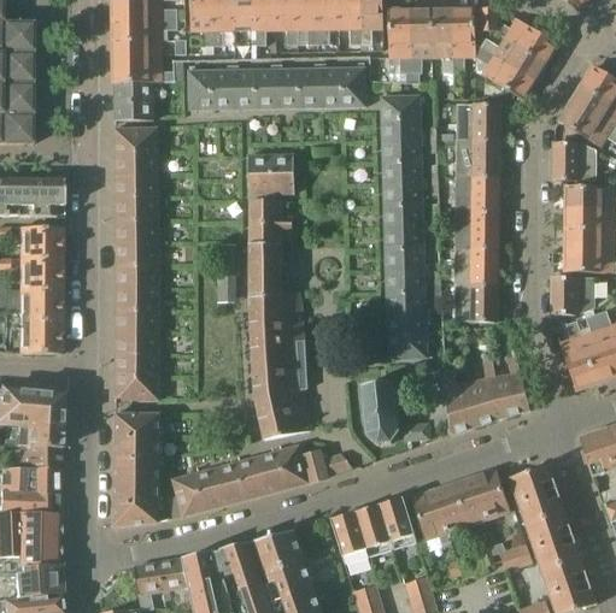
[(0,142),(31,143),(33,21),(3,19),(1,0),(0,0),(0,142)]
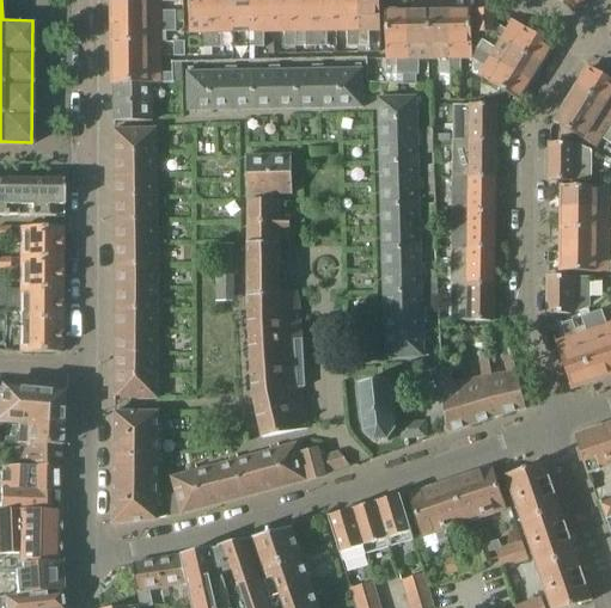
[(159,10),(159,0),(112,0),(112,20),(173,19),(173,10),(159,10)]
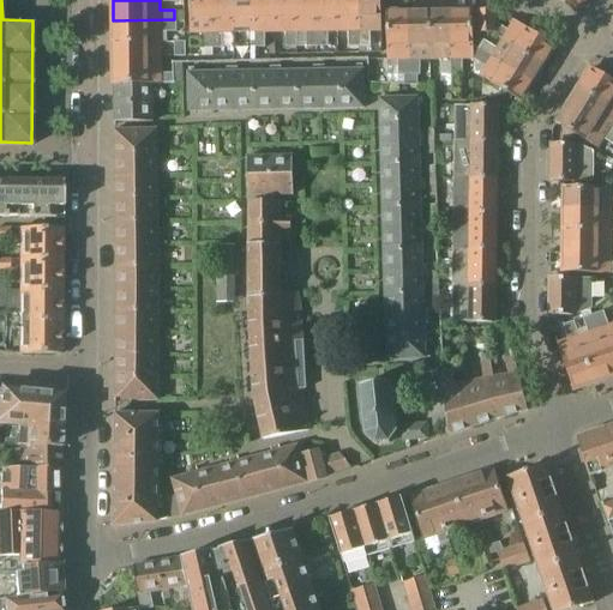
[(188,0),(188,46),(200,46),(200,53),(212,53),(212,46),(210,46),(210,0),(188,0)]
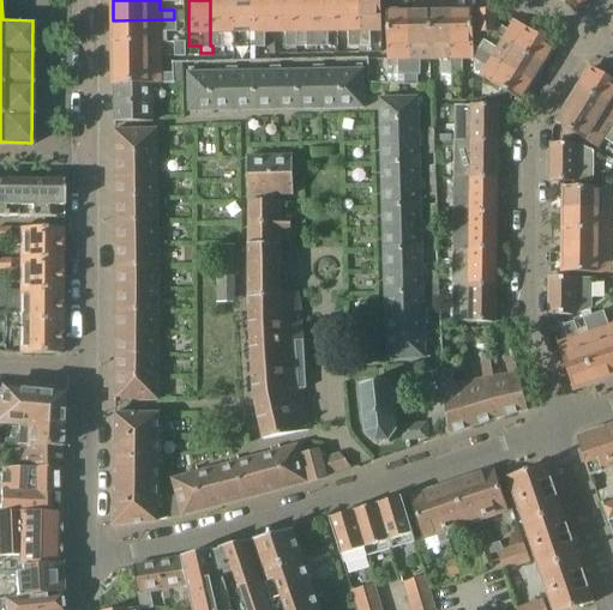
[(210,0),(210,46),(212,46),(221,46),(221,29),(232,29),(230,0),(210,0)]
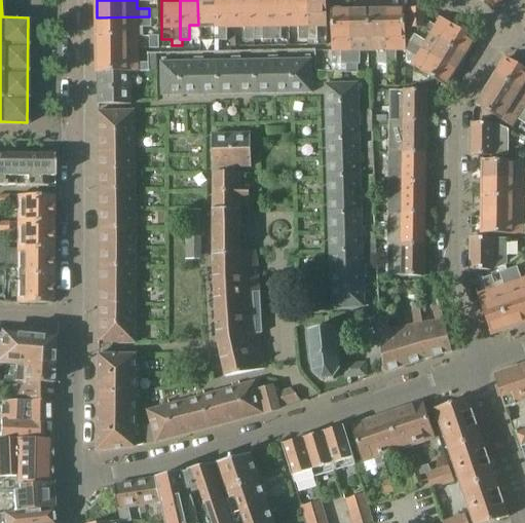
[(197,0),(198,25),(208,25),(208,38),(217,38),(216,0),(197,0)]
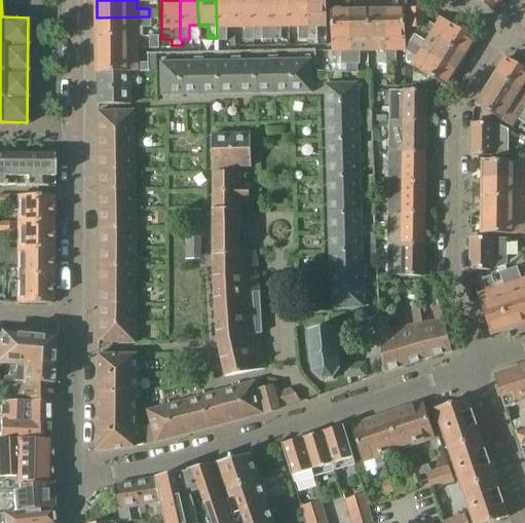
[(225,25),(234,25),(233,0),(216,0),(217,38),(225,37),(225,25)]
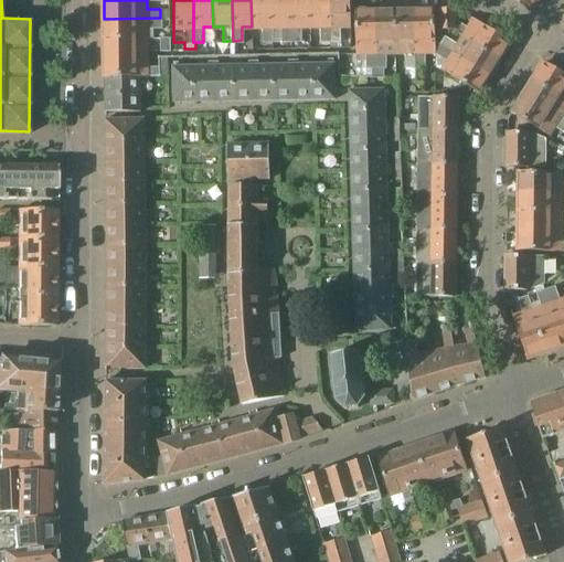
[(251,0),(252,27),(262,27),(262,41),(272,41),(270,0),(251,0)]
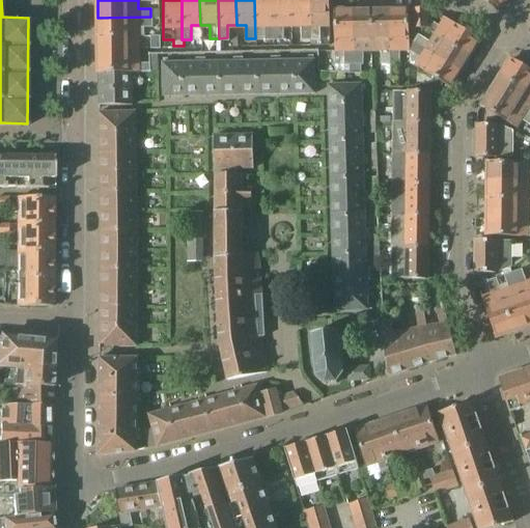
[(254,0),(255,38),(265,37),(265,44),(274,44),(274,37),(273,0),(254,0)]
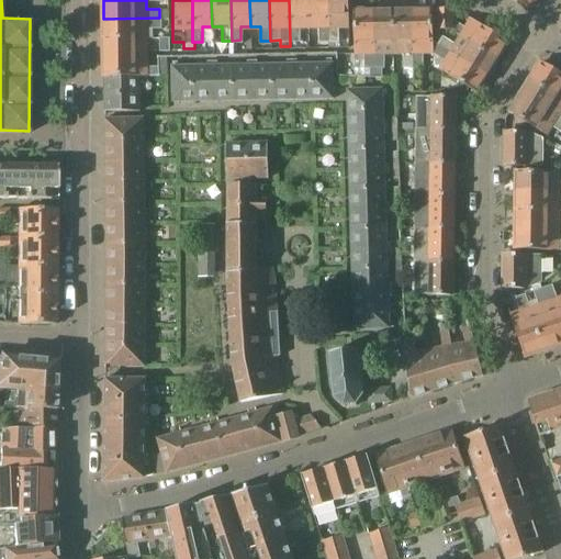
[(289,0),(290,40),(299,40),(299,26),(309,26),(307,0),(289,0)]
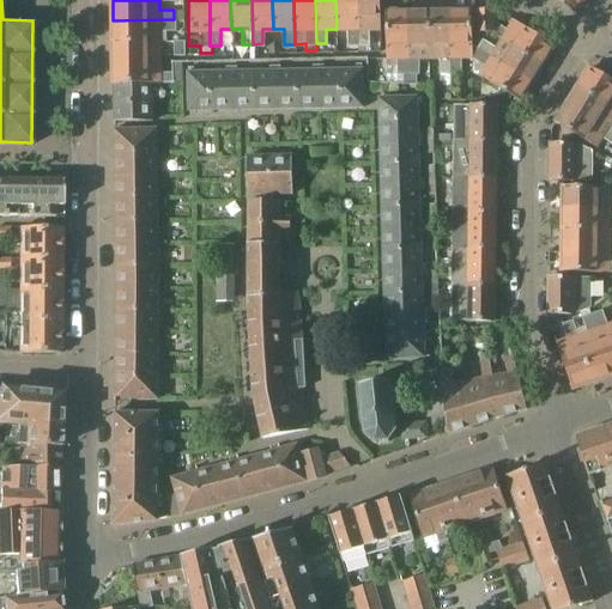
[(335,0),(337,29),(346,29),(347,43),(357,43),(356,0),(335,0)]
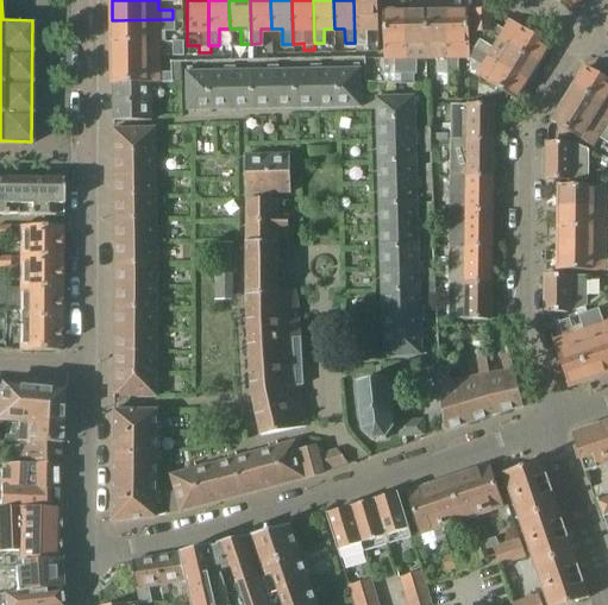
[(353,0),(355,43),(365,43),(365,27),(377,27),(376,0),(353,0)]
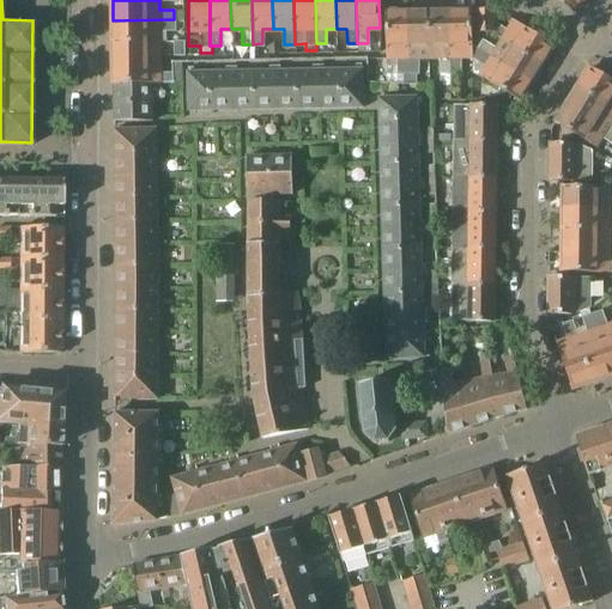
[(407,10),(408,72),(418,72),(418,56),(430,56),(429,8),(407,10)]
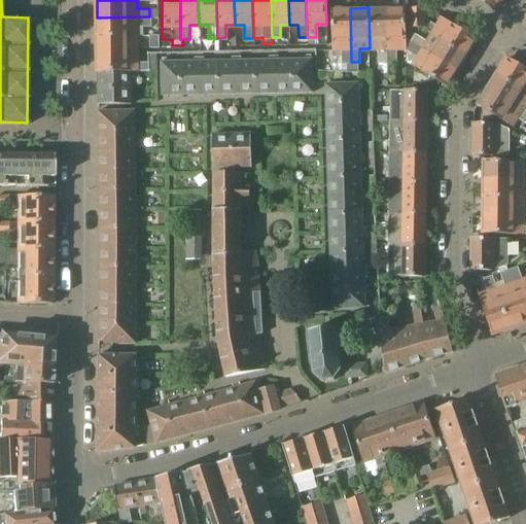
[(369,7),(370,48),(379,48),(379,61),(387,61),(387,7),(369,7)]
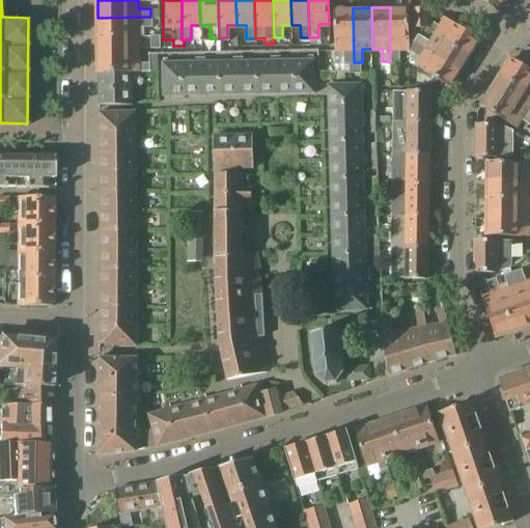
[(408,7),(390,7),(390,61),(399,61),(399,49),(409,48),(408,7)]
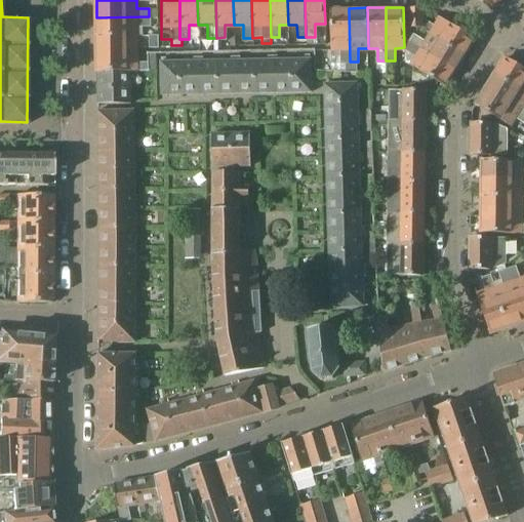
[(422,25),(422,17),(422,7),(408,7),(408,25),(422,25)]
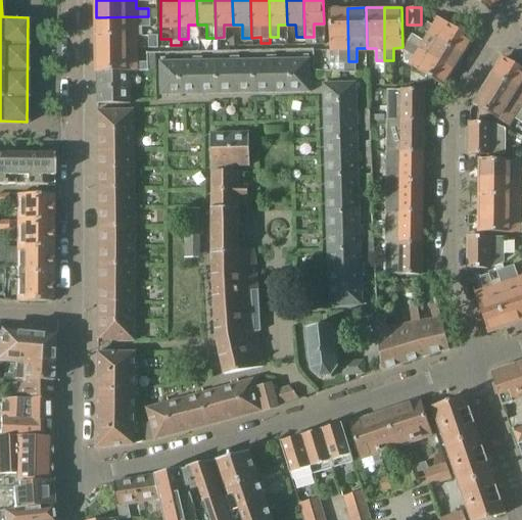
[(343,68),(343,61),(348,61),(347,8),(329,8),(329,49),(329,68),(343,68)]
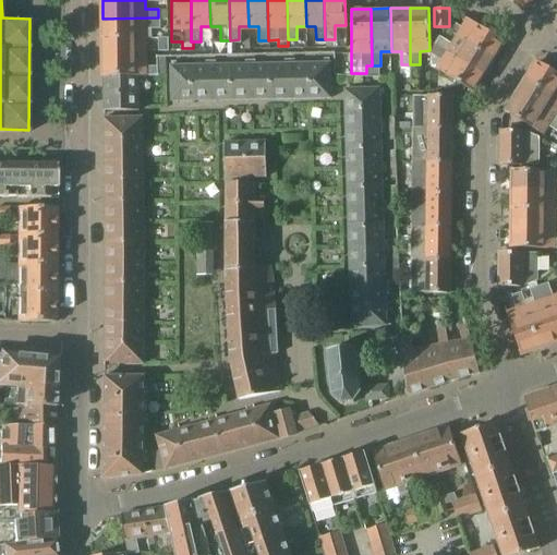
[(450,31),(456,34),(493,57),(504,39),(467,16),(461,25),(450,19),(450,31)]
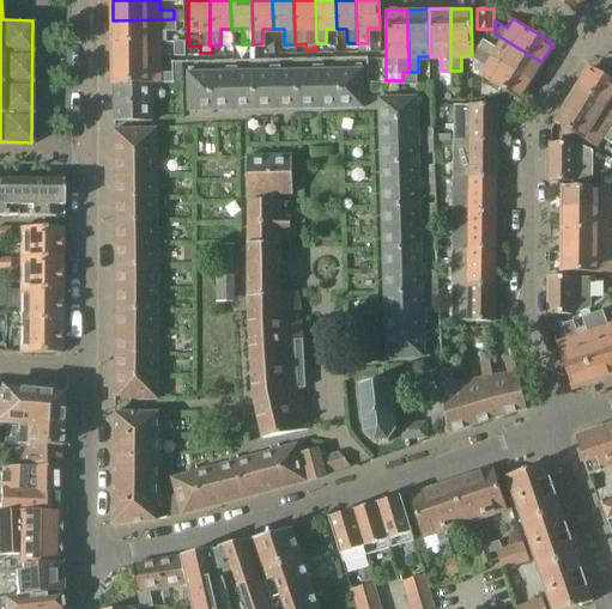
[(113,20),(113,38),(159,38),(159,29),(174,29),(174,19),(113,20)]
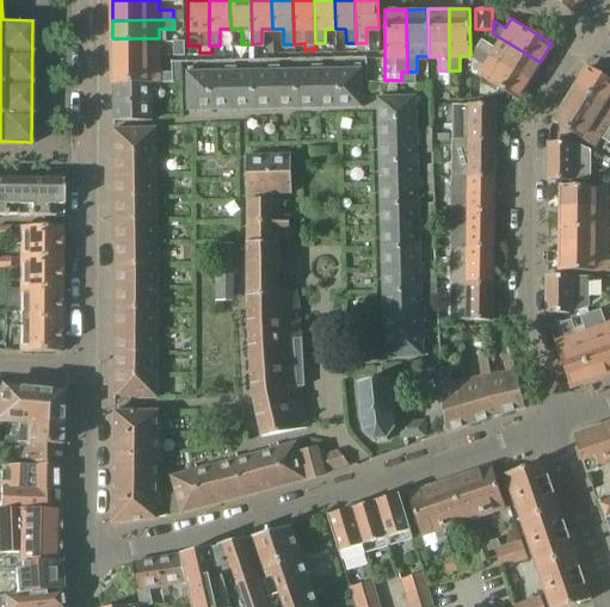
[(481,37),(476,47),(529,79),(540,62),(499,37),(494,45),(481,37)]
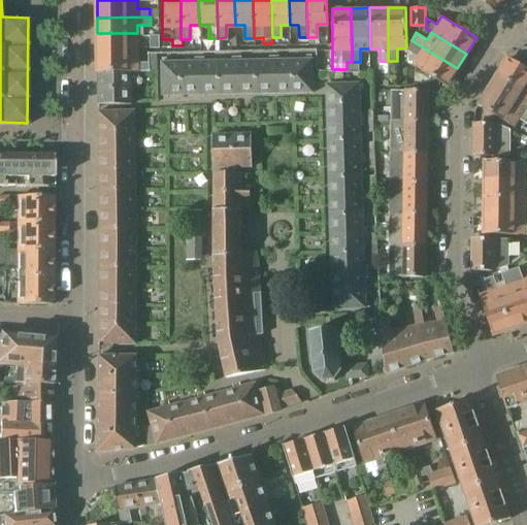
[(98,52),(138,51),(137,33),(97,33),(98,52)]
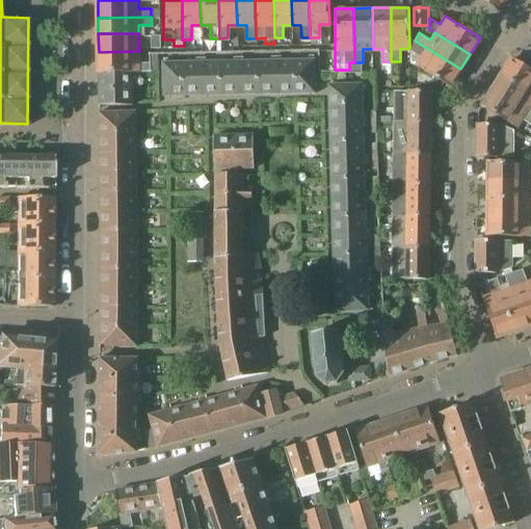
[(150,34),(150,47),(159,47),(159,34),(150,34)]
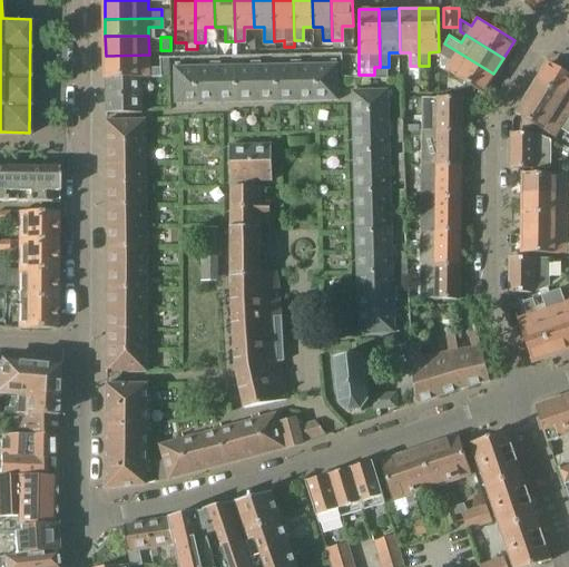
[(445,68),(476,86),(483,91),(493,74),(444,44),(440,40),(440,52),(451,59),(445,68)]
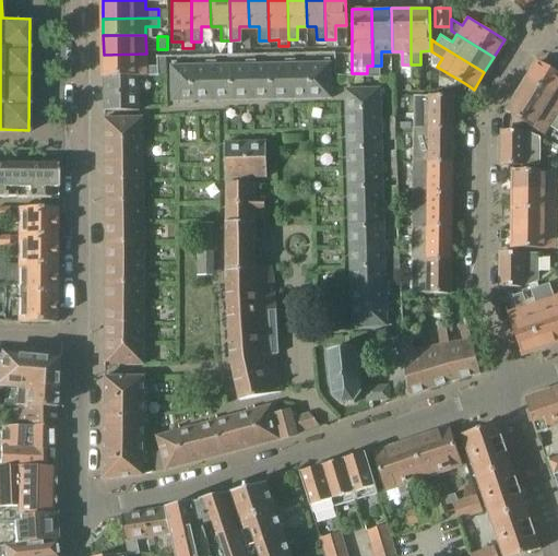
[(104,55),(104,74),(139,73),(157,72),(157,63),(146,64),(146,54),(104,55)]
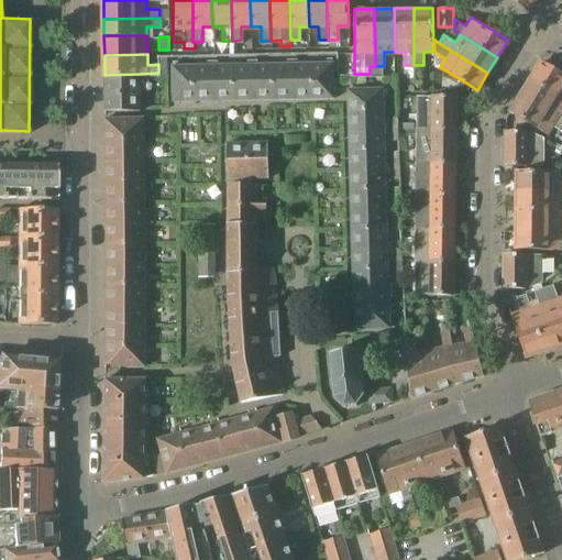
[(273,97),(294,97),(293,57),(287,57),(287,62),(273,62),(273,97)]
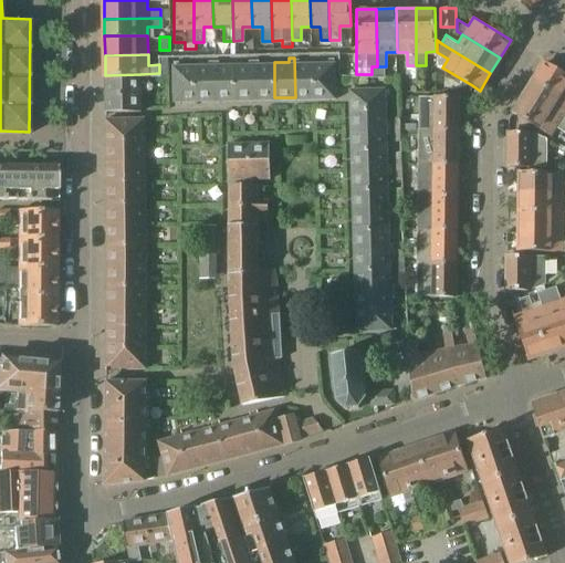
[(299,58),(294,58),(295,97),(314,97),(314,62),(300,62),(299,58)]
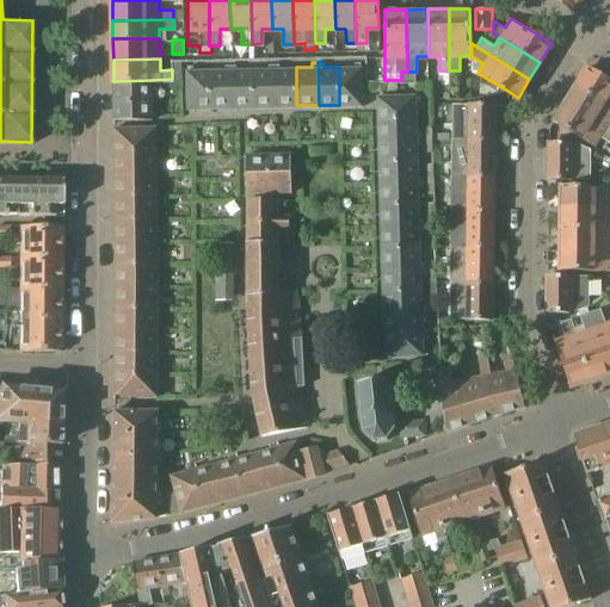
[(355,66),(339,67),(339,105),(362,104),(362,66),(361,66),(359,62),(355,62),(355,66)]
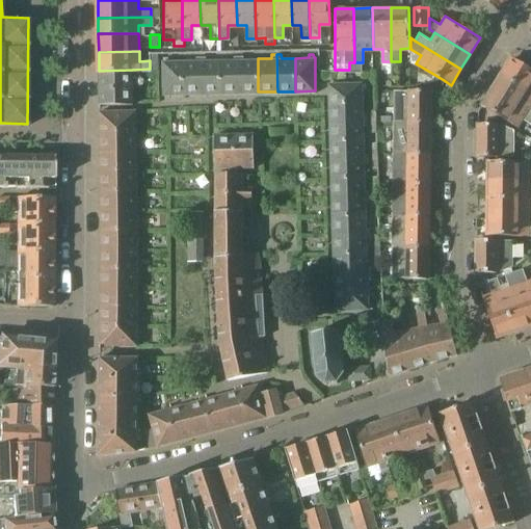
[(196,60),(182,60),(183,94),(202,93),(201,55),(196,55),(196,60)]
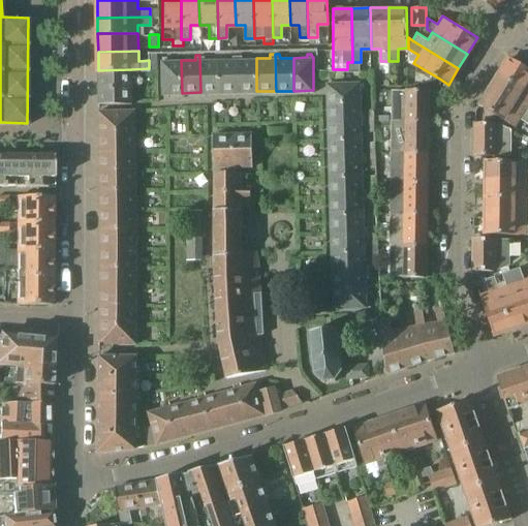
[(205,55),(199,55),(200,92),(220,92),(219,59),(205,59),(205,55)]
